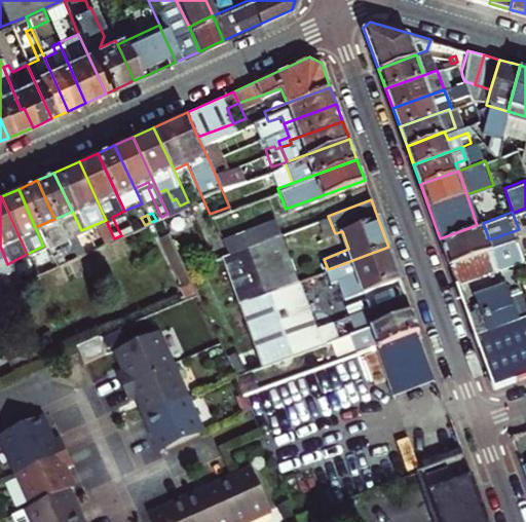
[(220,235),(228,254),(280,233),(273,215),(220,235)]
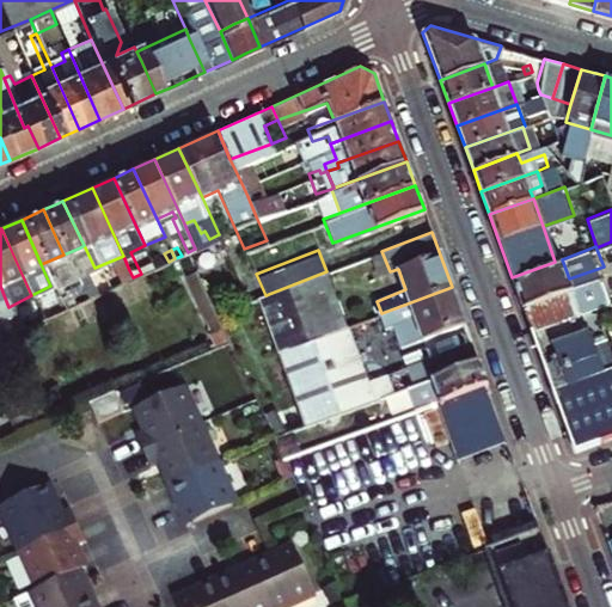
[(381,251),(371,256),(378,276),(390,271),(381,251)]
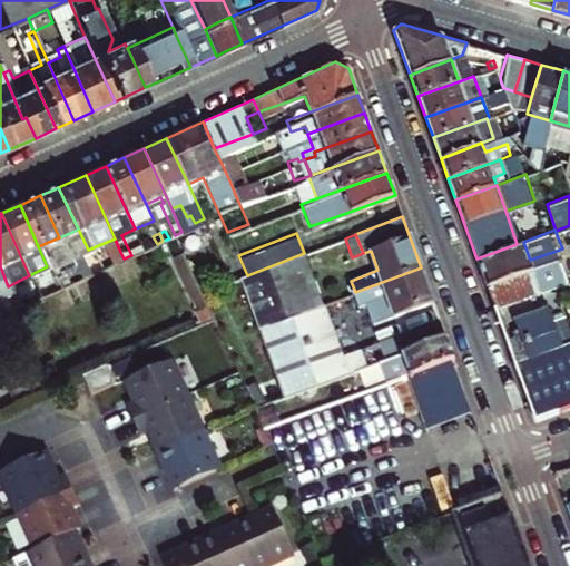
[(59,237),(38,246),(47,266),(53,282),(69,275),(75,273),(59,237)]
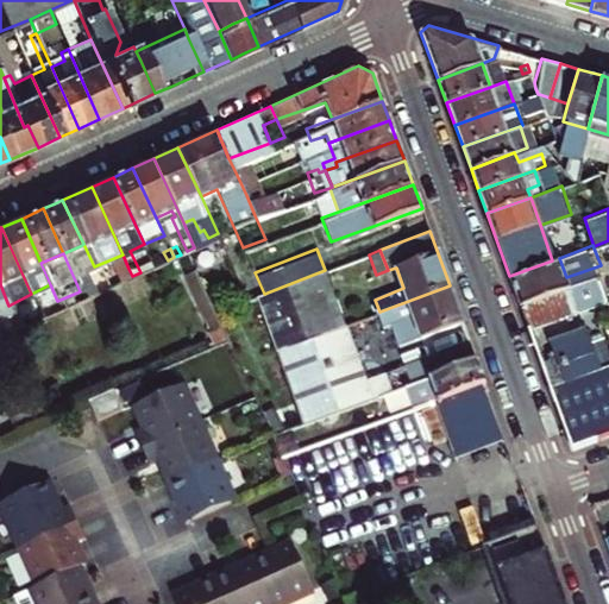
[(559,258),(552,260),(509,276),(539,354),(572,343),(562,313),(578,308),(566,277),(559,258)]
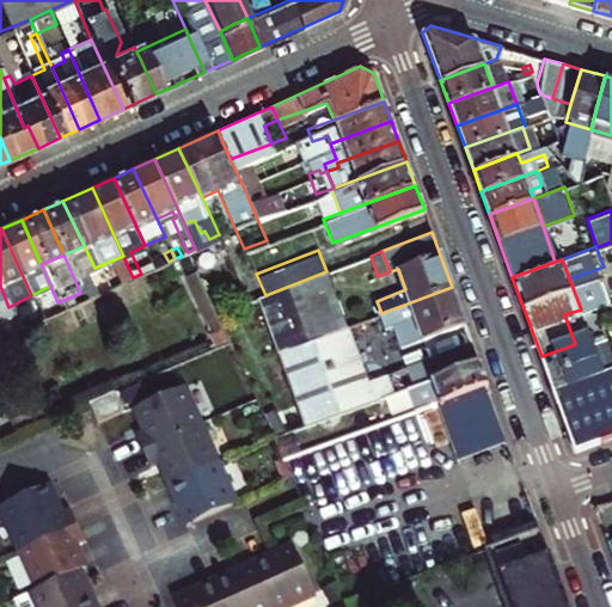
[(196,270),(215,316),(224,312),(214,289),(225,284),(215,263),(196,270)]
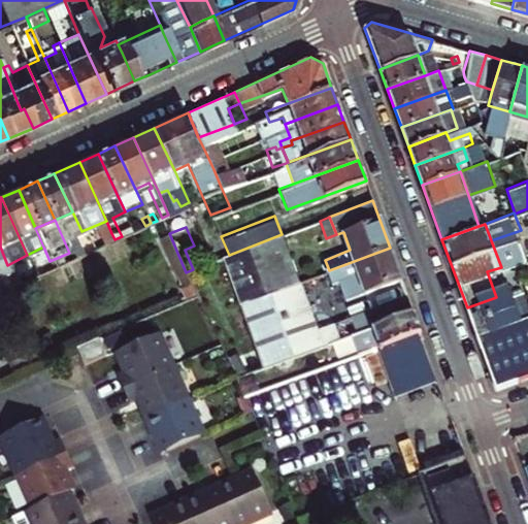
[(282,234),(229,255),(222,258),(237,303),(299,281),(282,234)]
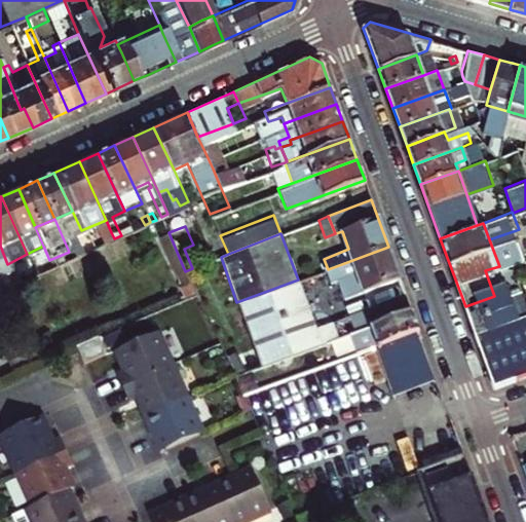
[(388,247),(328,269),(326,269),(331,283),(338,280),(344,298),(400,277),(388,247)]
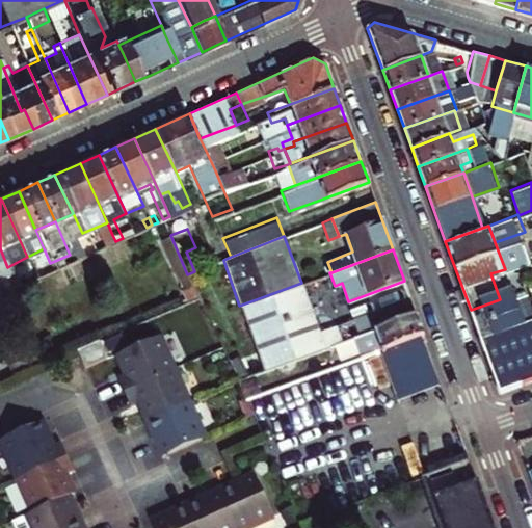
[(116,293),(100,266),(95,270),(110,297),(116,293)]
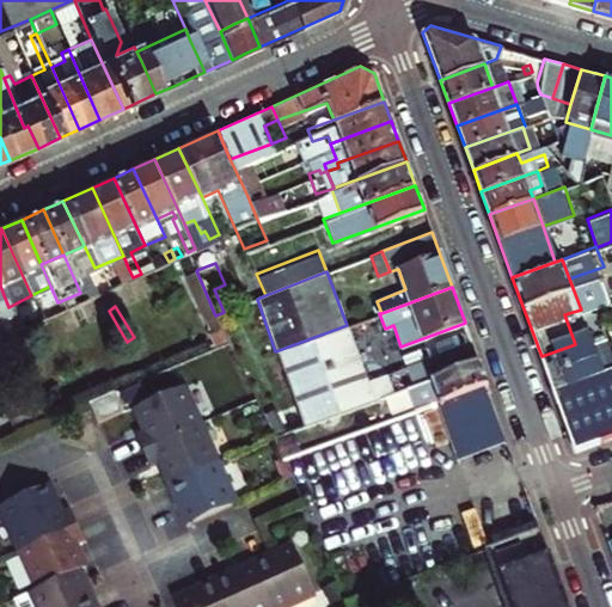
[(366,380),(347,325),(275,351),(304,424),(373,399),(366,380)]
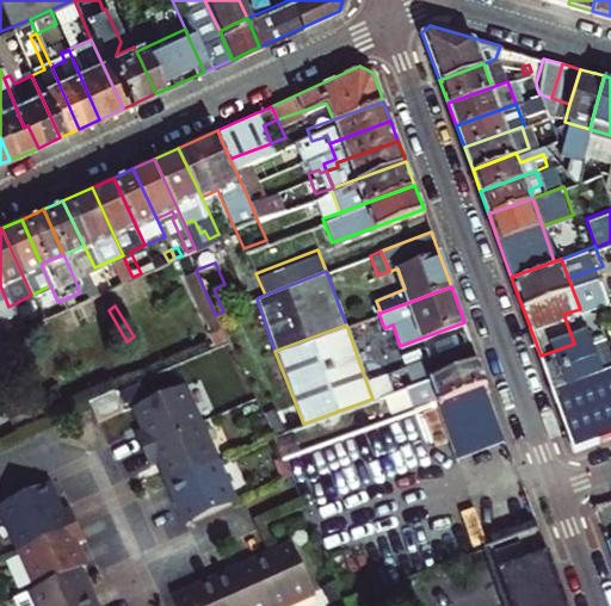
[(551,385),(610,363),(610,352),(604,333),(574,344),(541,356),(551,385)]
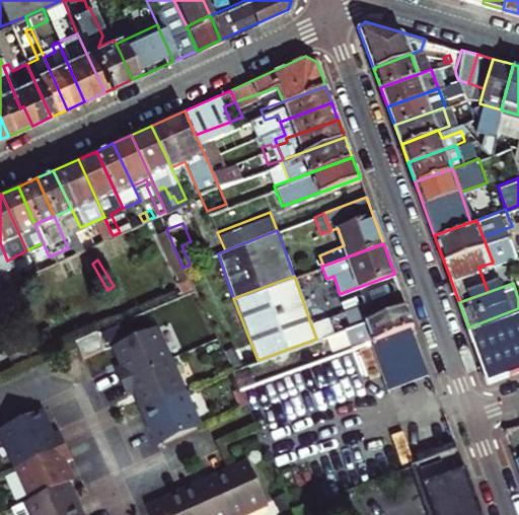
[(114,286),(107,290),(116,304),(122,301),(114,286)]
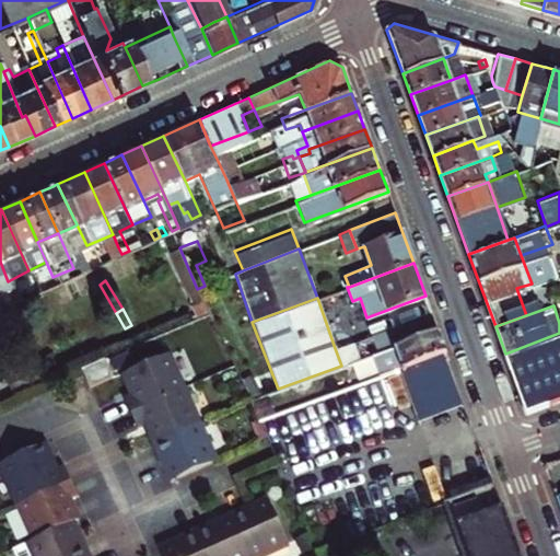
[(398,354),(401,367),(443,352),(446,351),(432,313),(371,334),(377,351),(373,354),(374,360),(398,354)]
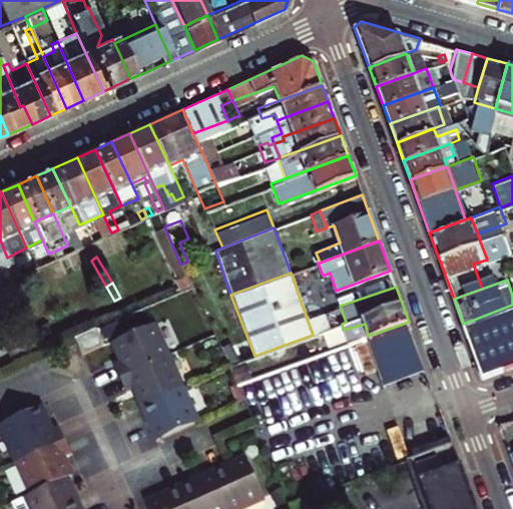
[(512,305),(463,324),(481,375),(512,363),(512,305)]
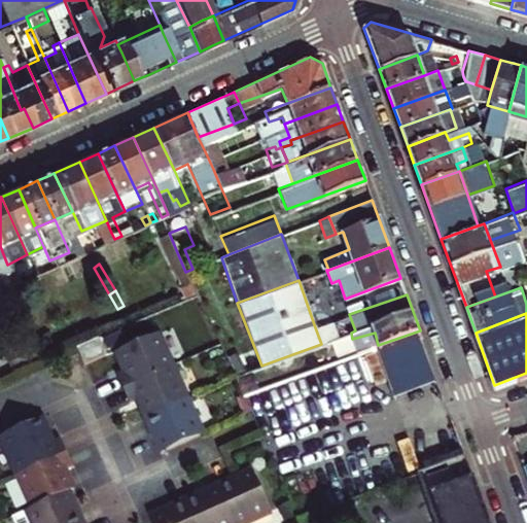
[(331,321),(315,327),(321,344),(338,338),(331,321)]
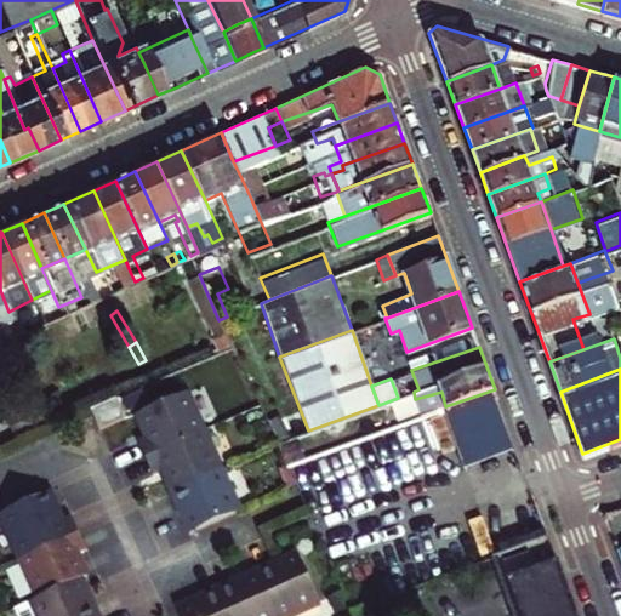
[(512,448),(491,391),(445,406),(444,408),(463,466),(512,448)]
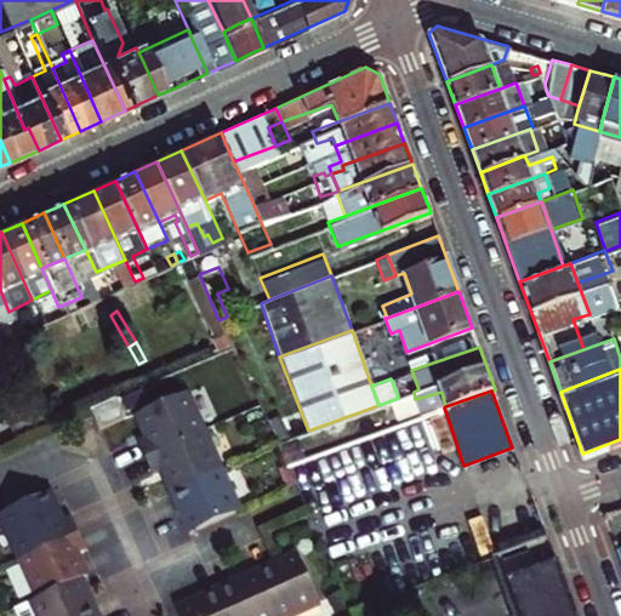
[(142,440),(148,452),(191,434),(204,428),(188,393),(170,400),(143,412),(154,435),(142,440)]
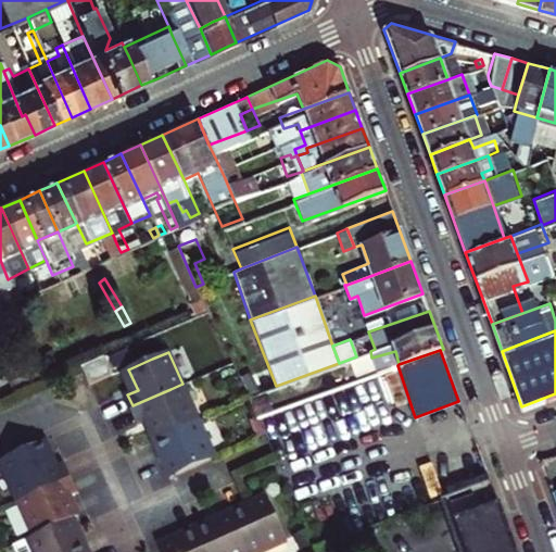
[(106,372),(100,354),(80,363),(88,380),(106,372)]
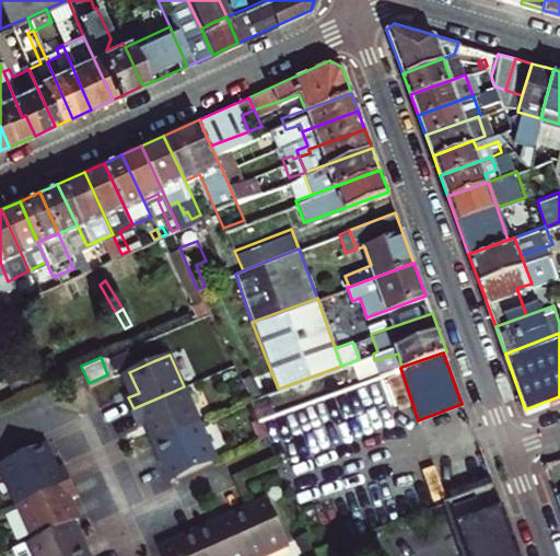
[(156,440),(190,425),(199,421),(184,386),(172,392),(133,408),(141,426),(149,423),(156,440)]
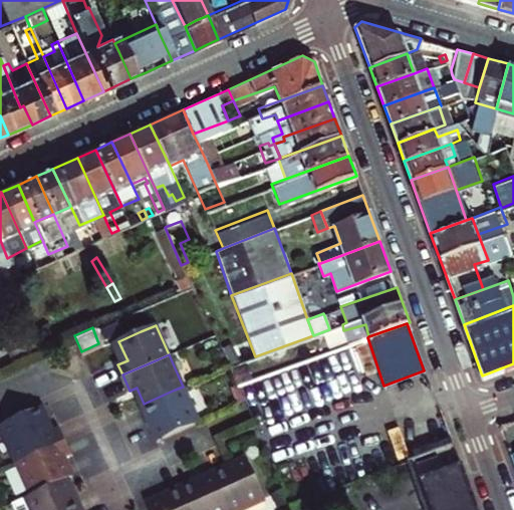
[(159,437),(194,422),(198,420),(183,387),(175,390),(144,404),(159,437)]
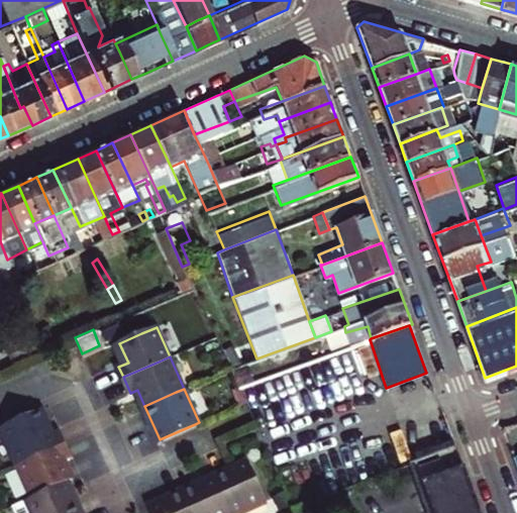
[(0,430),(13,462),(62,440),(55,424),(46,427),(38,409),(0,425),(0,430)]
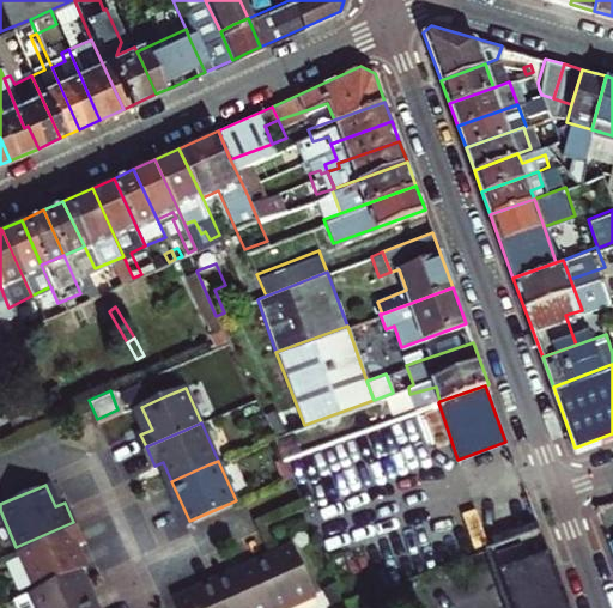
[(80,536),(73,522),(16,547),(35,589),(77,571),(82,569),(70,542),(80,536)]
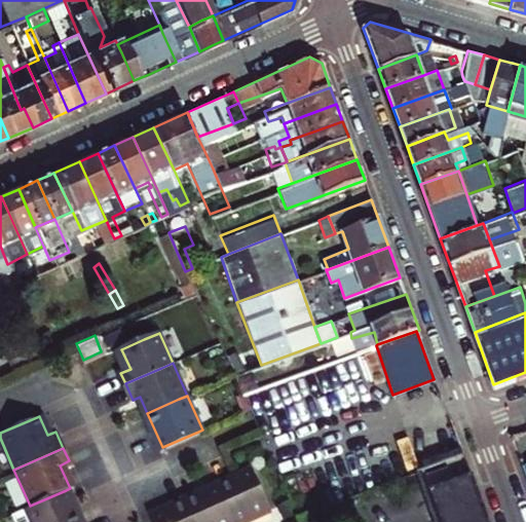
[(488,521),(463,453),(421,469),(441,521),(488,521)]
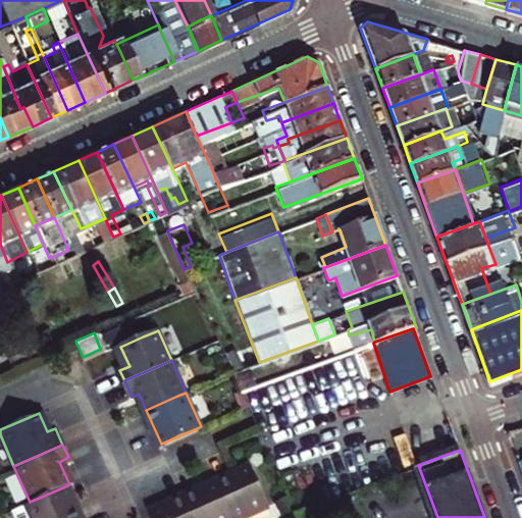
[(236,517),(268,503),(252,464),(231,473),(218,478),(236,517)]
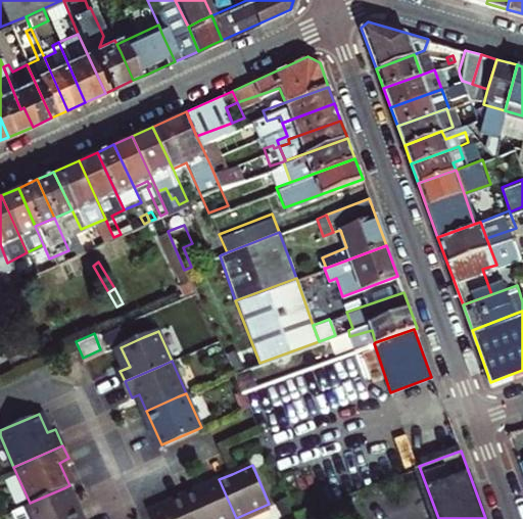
[(219,479),(206,485),(183,496),(193,518),(233,518),(236,518),(219,479)]
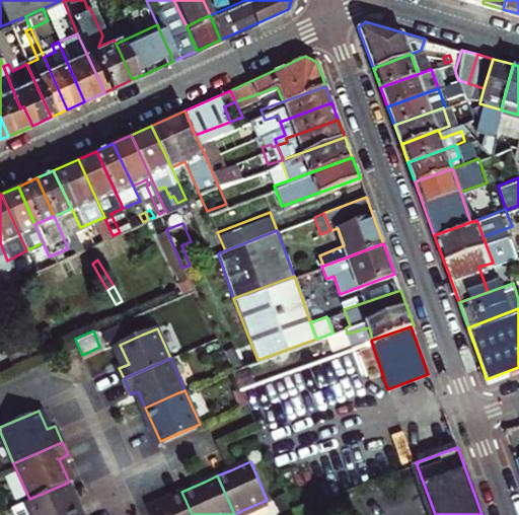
[(76,514),(78,514),(65,484),(29,499),(11,507),(14,514),(76,514)]
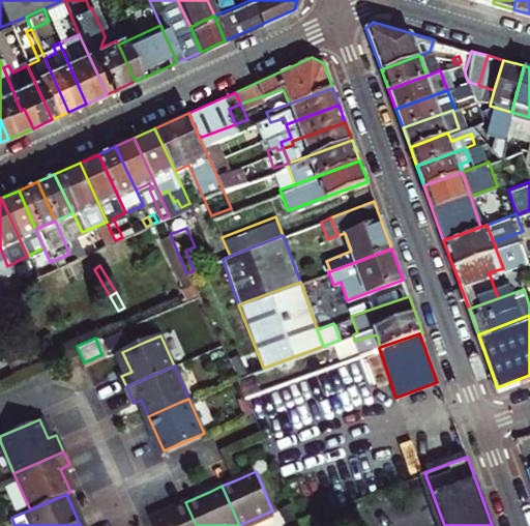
[(196,525),(185,502),(152,517),(155,525),(196,525)]
